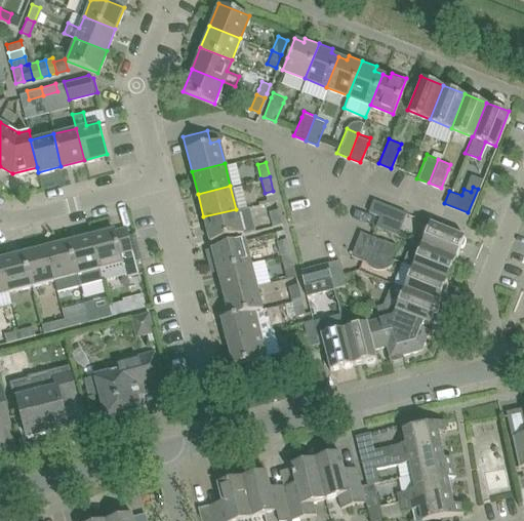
[(388,230),(396,207),(372,198),(367,210),(377,214),(374,224),(388,230)]
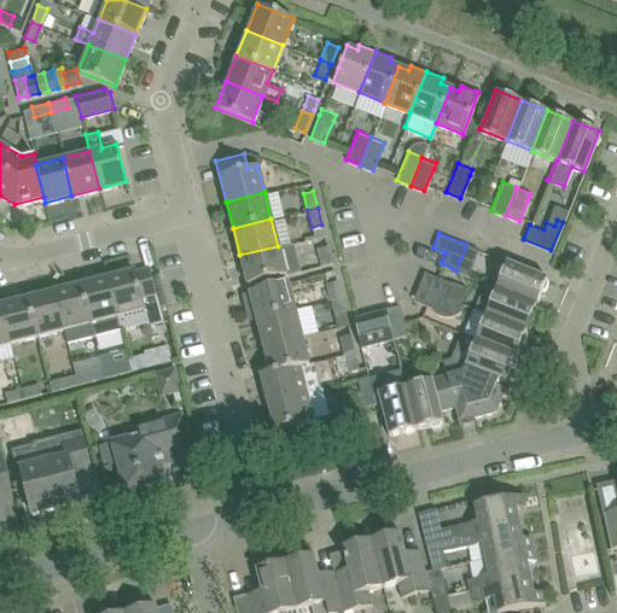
[(316,246),(321,264),(331,262),(326,244),(316,246)]
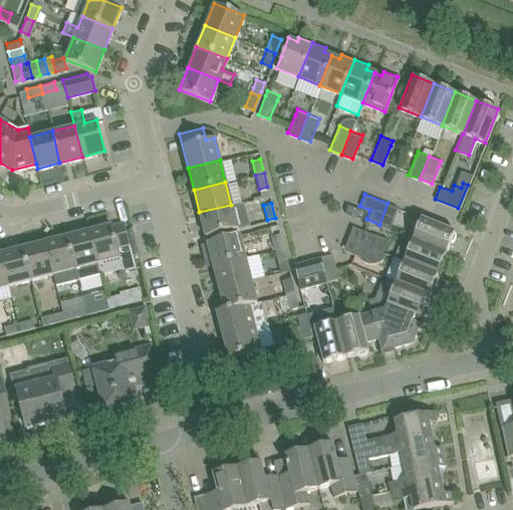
[(231,205),(199,212),(205,235),(237,227),(231,205)]
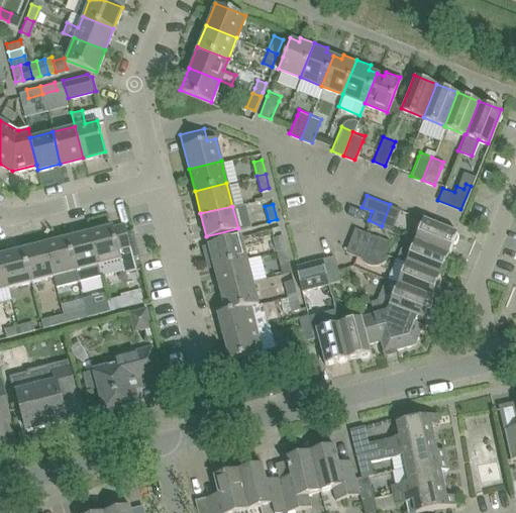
[(447,252),(452,242),(455,240),(457,234),(456,230),(423,217),(415,236),(414,239),(447,252)]
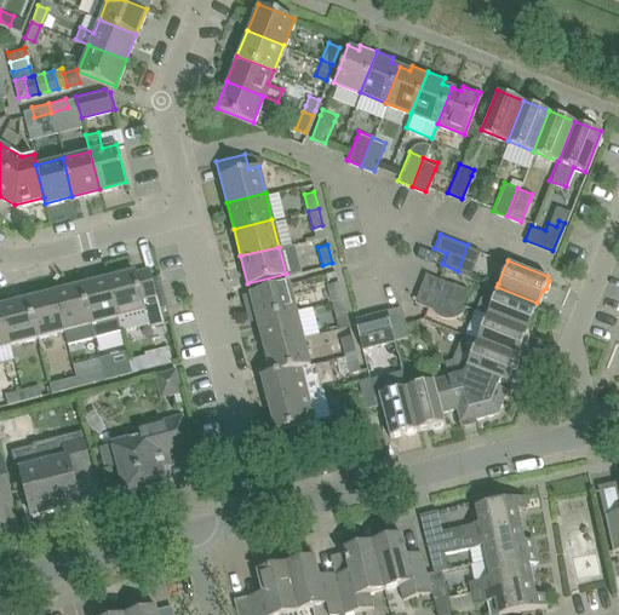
[(148,266),(107,277),(116,316),(143,309),(148,326),(162,322),(148,266)]
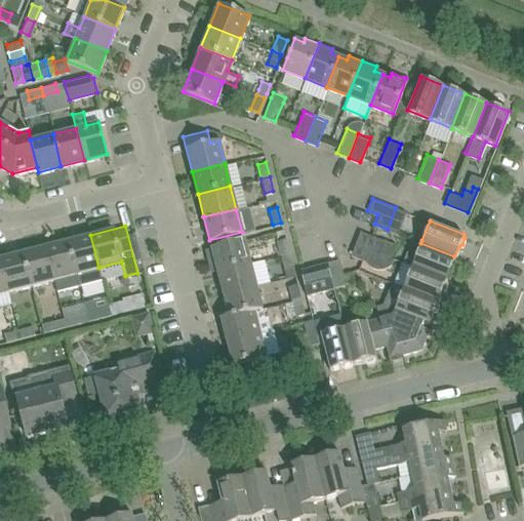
[(355,242),(378,251),(390,255),(395,243),(378,238),(359,230),(355,242)]
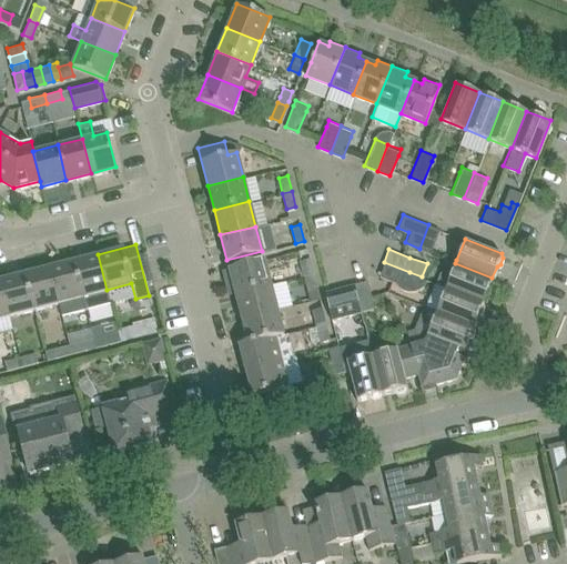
[(98,254),(73,261),(84,306),(110,301),(107,290),(98,254)]
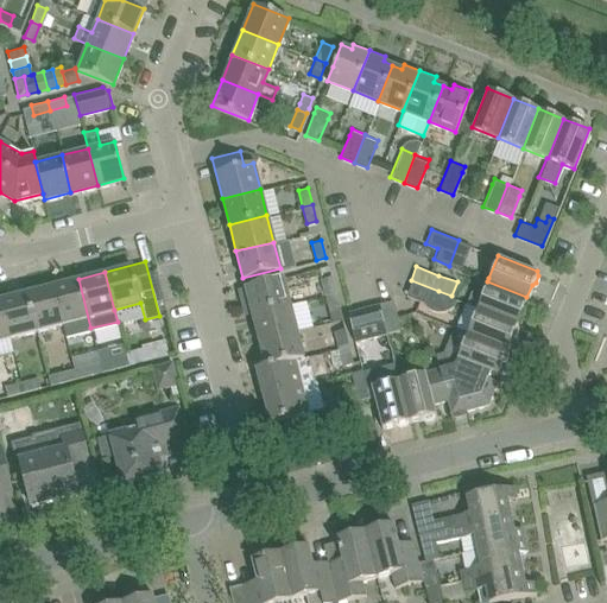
[(321,277),(324,294),(334,292),(330,274),(321,277)]
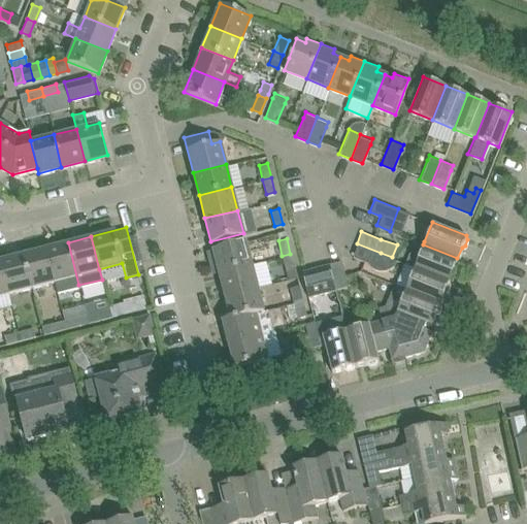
[(244,239),(206,250),(210,265),(217,263),(219,271),(251,263),(244,239)]
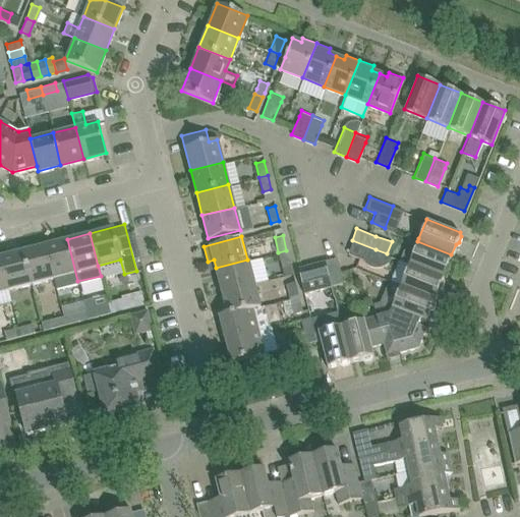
[(67,239),(45,244),(53,277),(55,287),(77,281),(67,239)]
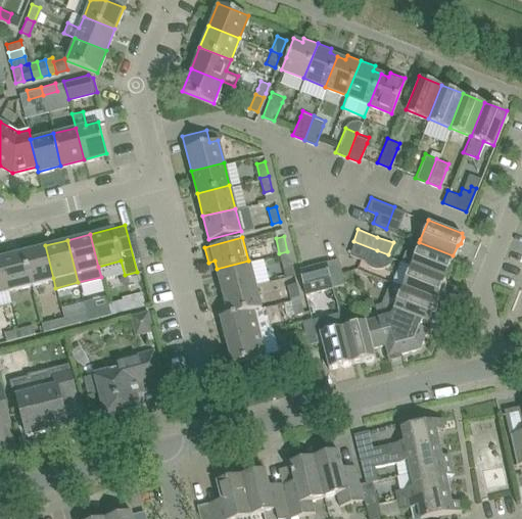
[(377,250),(353,241),(348,253),(364,260),(373,263),(377,250)]
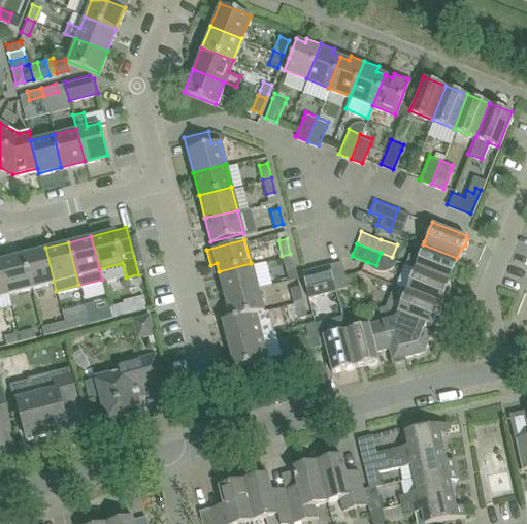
[(449,280),(454,267),(457,266),(459,261),(457,258),(423,244),(415,266),(449,280)]
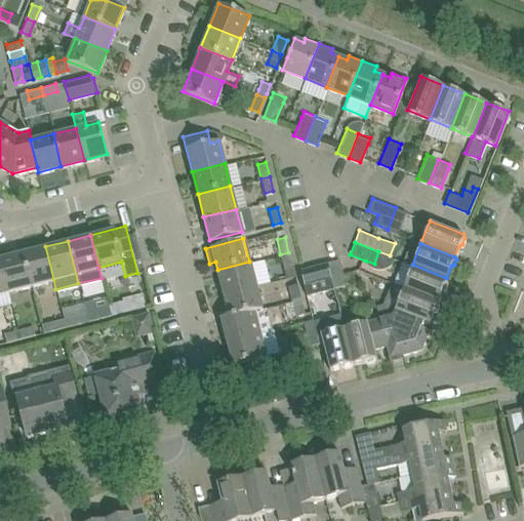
[(45,246),(23,252),(31,284),(53,279),(45,246)]
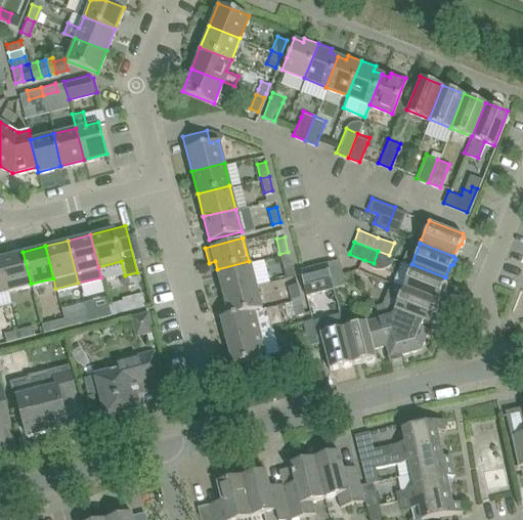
[(23,252),(0,257),(8,290),(31,284),(23,252)]
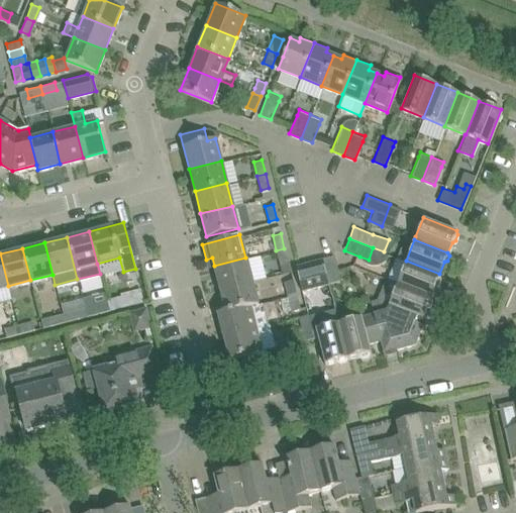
[(284,248),(276,250),(280,265),(288,263),(284,248)]
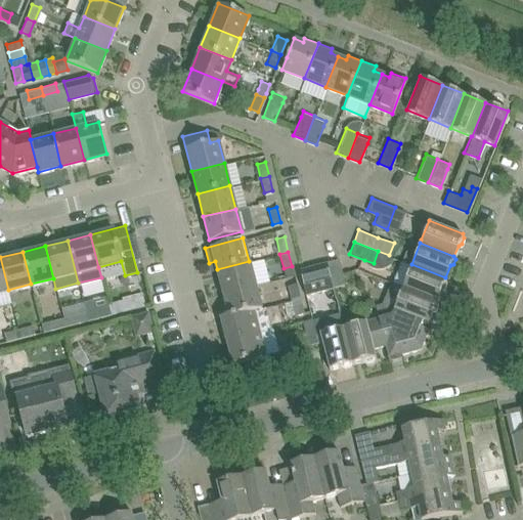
[(0,292),(8,290),(0,257),(0,292)]
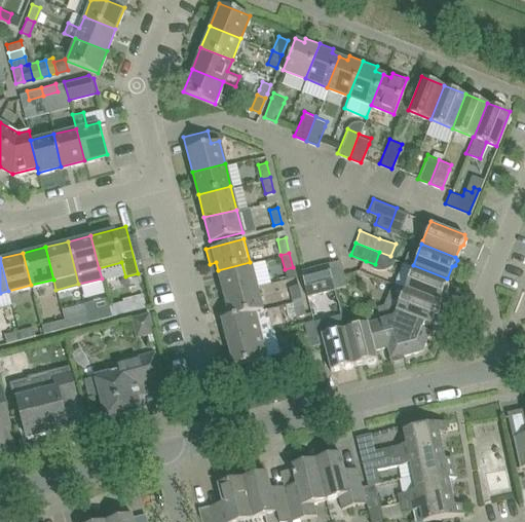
[(339,259),(327,262),(333,287),(346,284),(344,278),(339,259)]
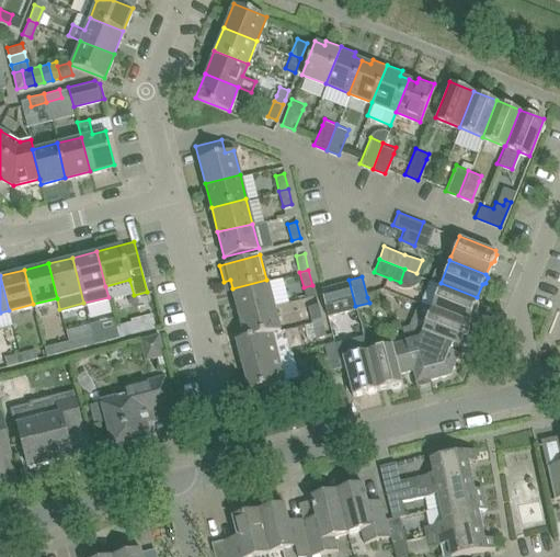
[(232,288),(238,313),(273,304),(266,280),(232,288)]
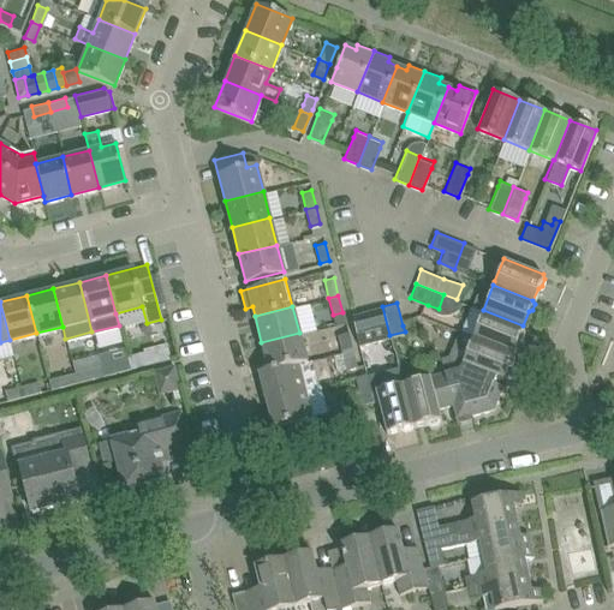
[(389,335),(382,306),(351,315),(357,338),(358,344),(389,335)]
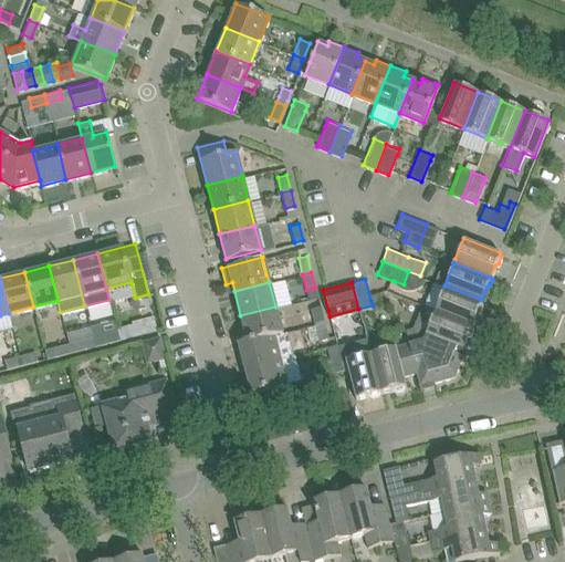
[(480,310),(482,304),(480,302),(481,300),(445,285),(435,309),(471,324),(477,312),(480,310)]
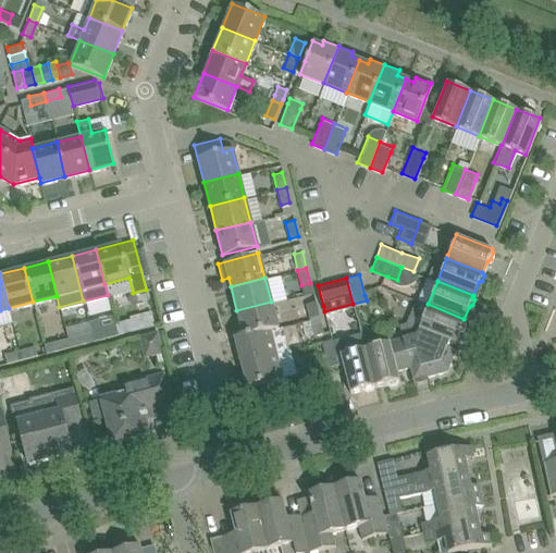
[(306,303),(310,318),(319,316),(314,299),(306,303)]
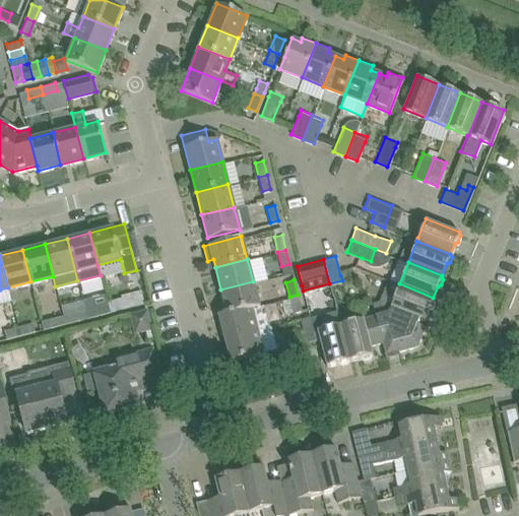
[(220,289),(226,312),(259,304),(253,281),(220,289)]
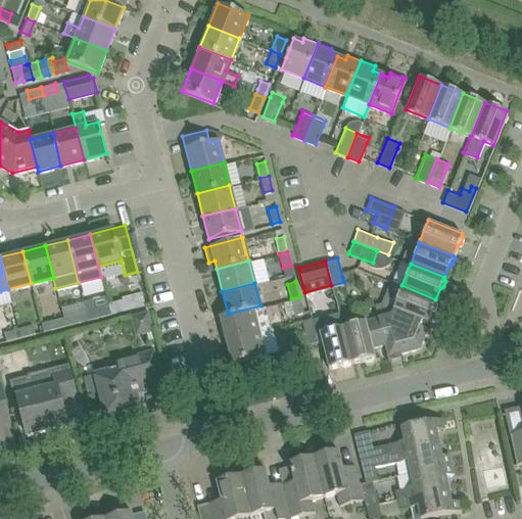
[(434,309),(436,303),(435,300),(435,299),(401,285),(390,314),(378,317),(384,342),(387,355),(399,351),(400,351),(419,346),(427,328),(419,325),(421,319),(427,322),(431,310),(434,309)]
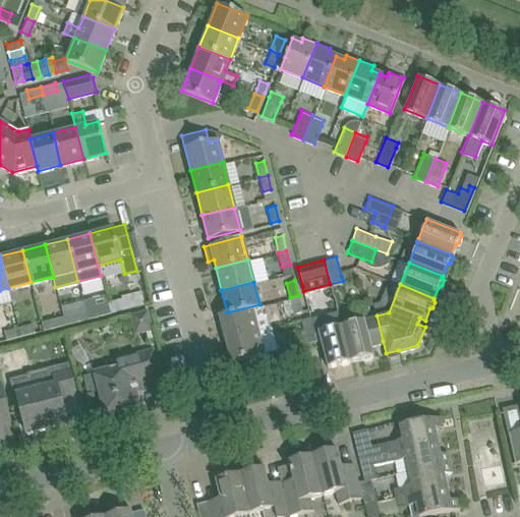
[(301,309),(298,295),(290,297),(293,311),(301,309)]
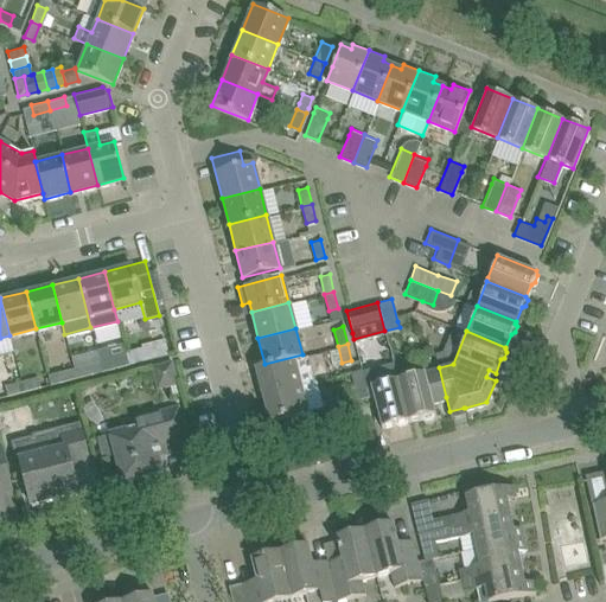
[(102,370),(110,367),(104,345),(96,347),(96,348),(102,370)]
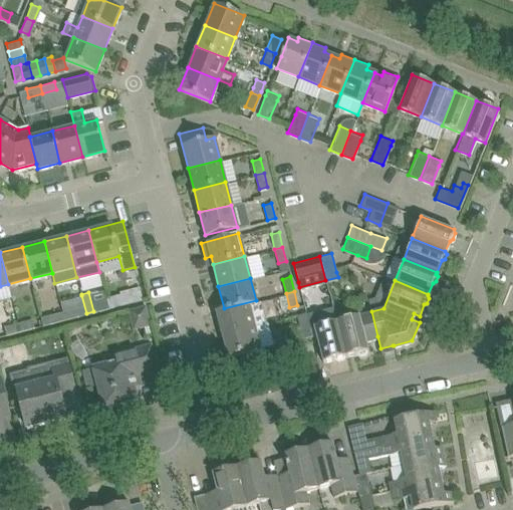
[(309,292),(301,294),(303,302),(311,300),(309,292)]
